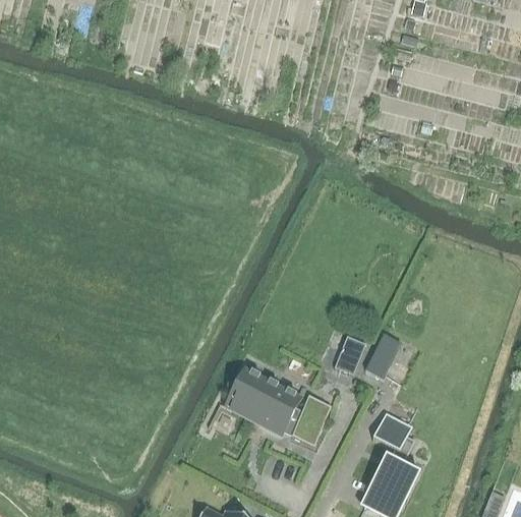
[(413,1),(410,13),(422,16),(425,4),(413,1)]
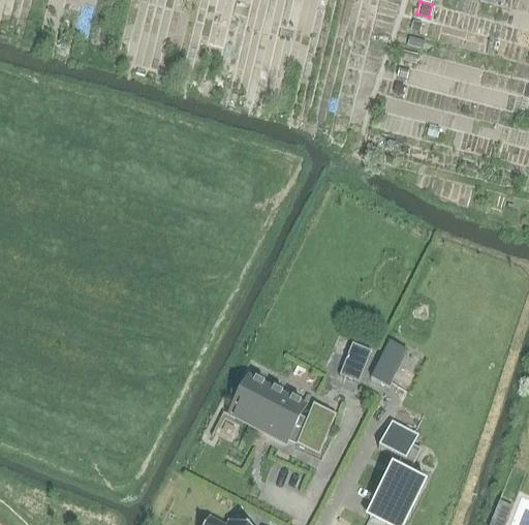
[(418,30),(421,22),(412,20),(410,28),(418,30)]
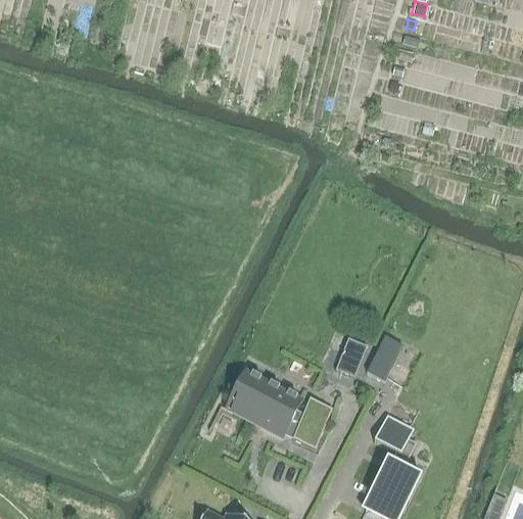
[(401,42),(414,45),(416,38),(403,35),(401,42)]
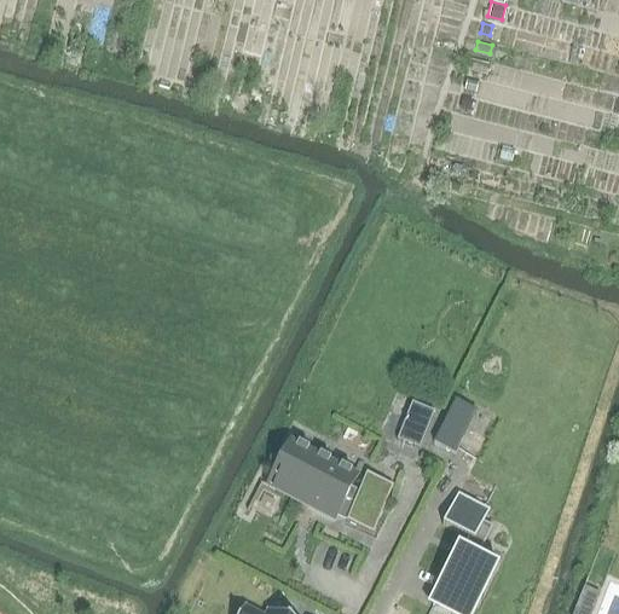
[(475,59),(473,69),(485,73),(489,63),(475,59)]
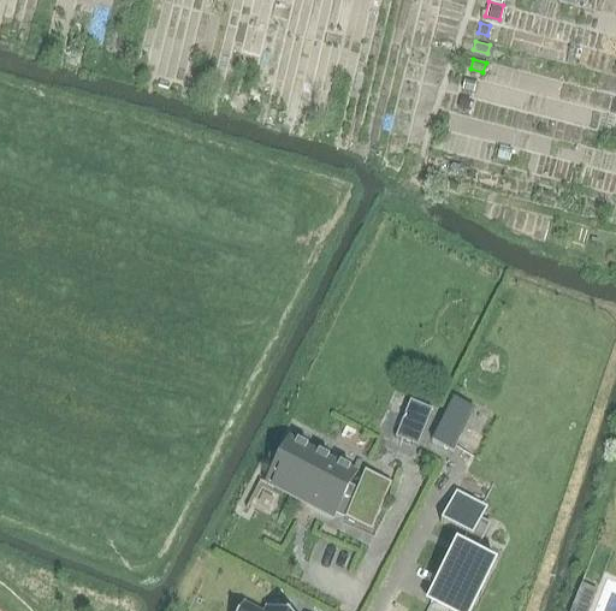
[(474,81),(463,77),(461,85),(473,89),(474,81)]
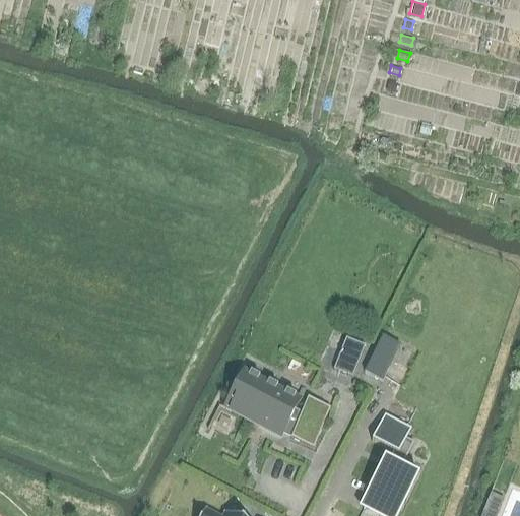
[(394,90),(397,82),(389,80),(387,87),(394,90)]
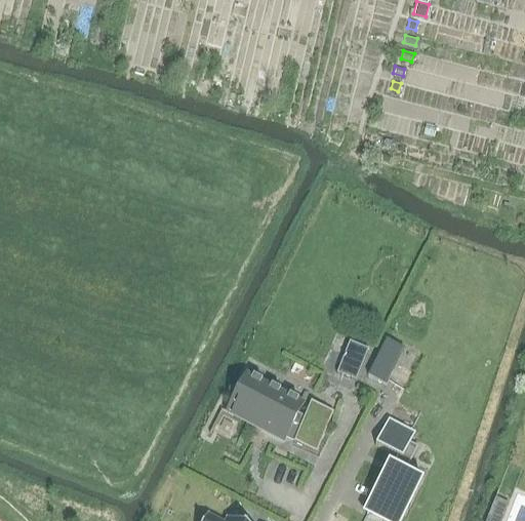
[(386,337),(367,373),(385,382),(403,347),(386,337)]
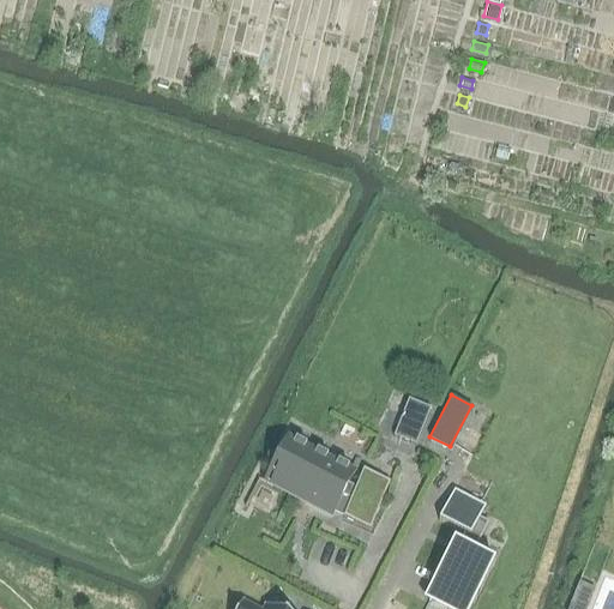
[(408,398),(393,433),(415,442),(429,406),(408,398)]
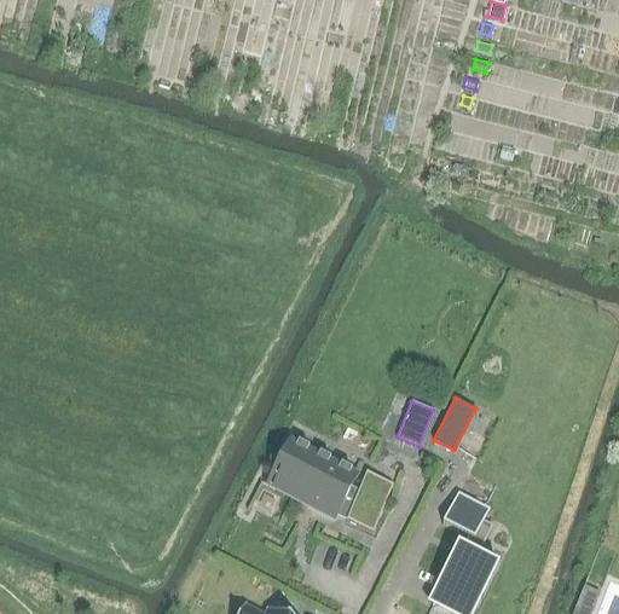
[(351,485),(356,474),(289,439),(275,467),(277,468),(281,469),(273,485),(294,496),(298,490),(311,497),(311,498),(311,502),(311,503),(312,504),(313,505),(314,505),(314,507),(317,507),(334,516),(335,515),(339,508),(348,513),(346,519),(372,531),(392,482),(365,471),(358,488),(351,485)]
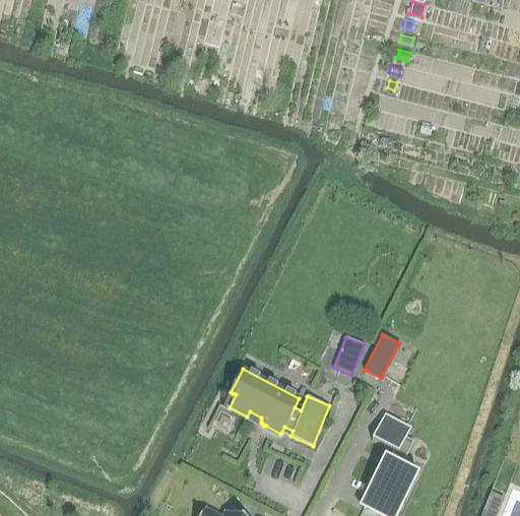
[(384,458),(361,500),(366,503),(367,503),(391,515),(396,515),(417,475),(400,466),(405,456),(413,441),(405,437),(379,423),(371,438),(393,450),(388,460),(384,458)]
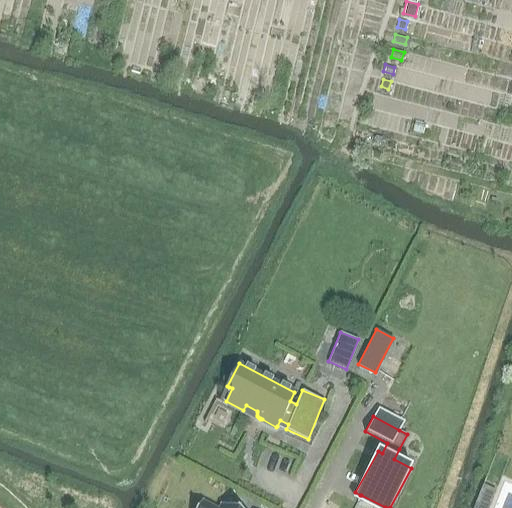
[(482,484),(477,498),(490,502),(495,489),(482,484)]
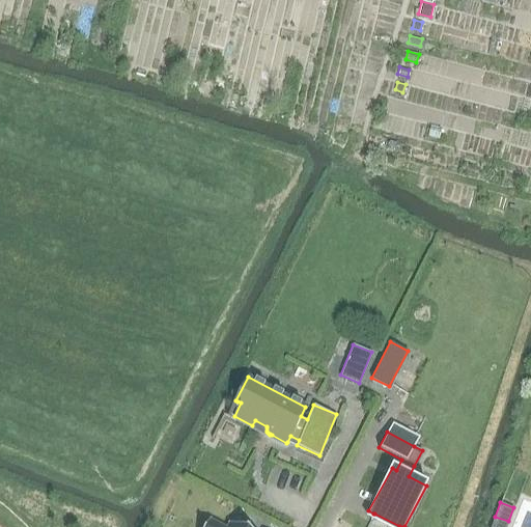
[(240,526),(228,521),(228,522),(228,523),(226,526),(210,519),(210,518),(208,517),(203,526),(240,526)]
